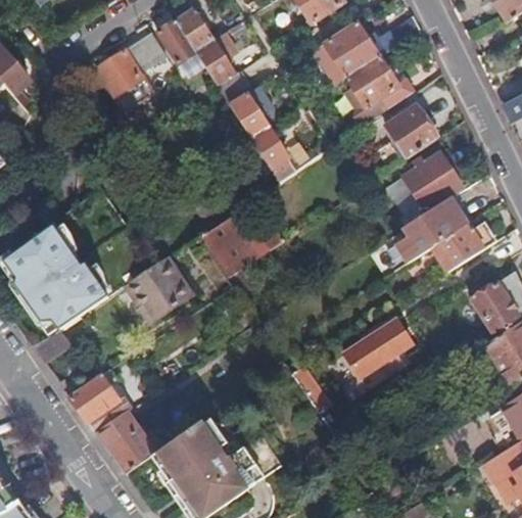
[(177,20),(193,9),(198,6),(194,0),(183,0),(168,10),(175,20),(177,20)]
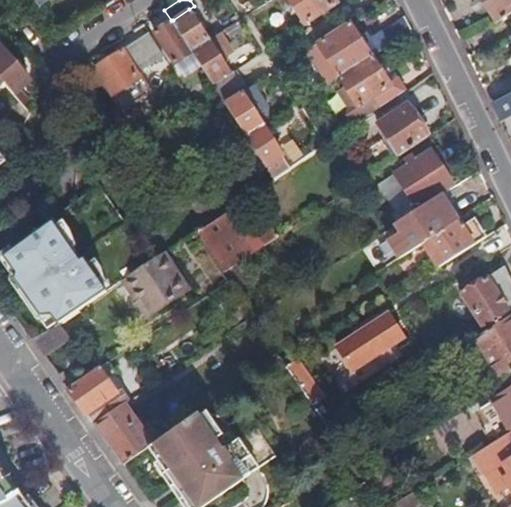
[(321,14),(311,0),(288,0),(304,24),(321,14)]
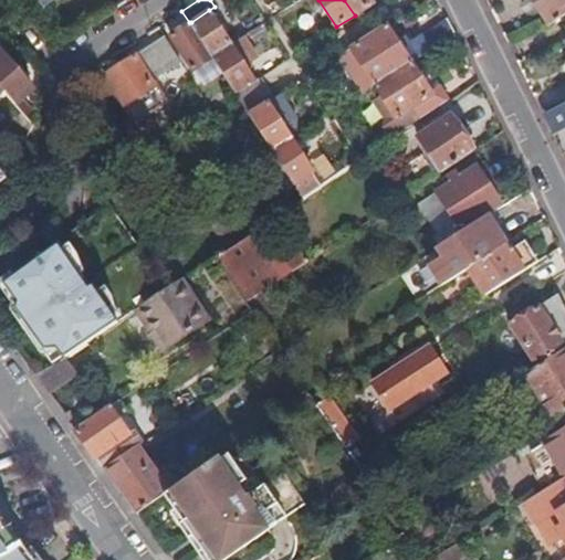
[(374,2),(373,0),(344,0),(355,16),(374,2)]
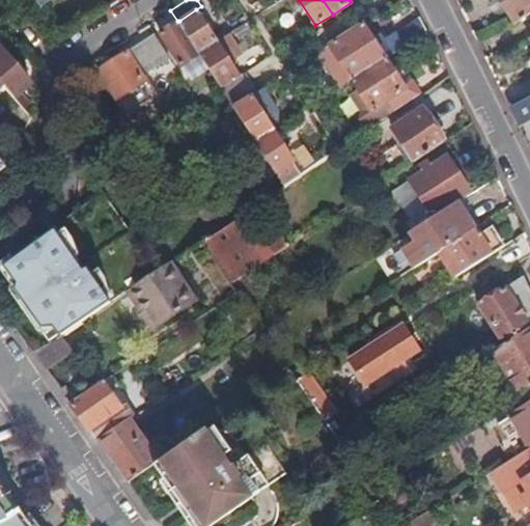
[(501,0),(515,22),(529,12),(529,0),(501,0)]
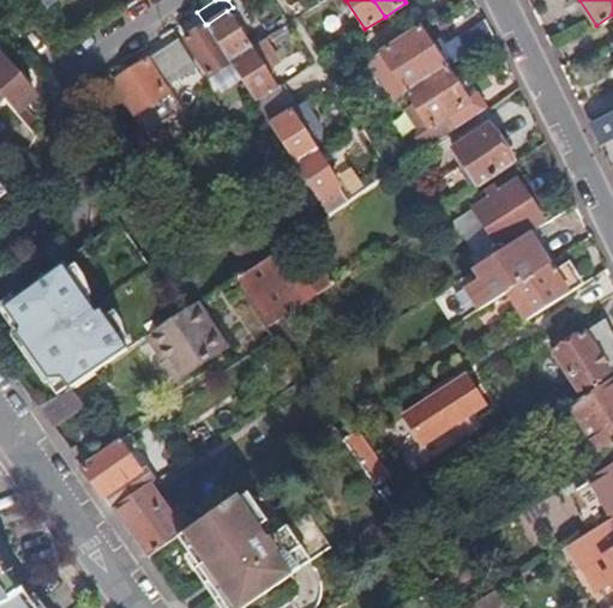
[(227,11),(208,24),(230,59),(250,47),(227,11)]
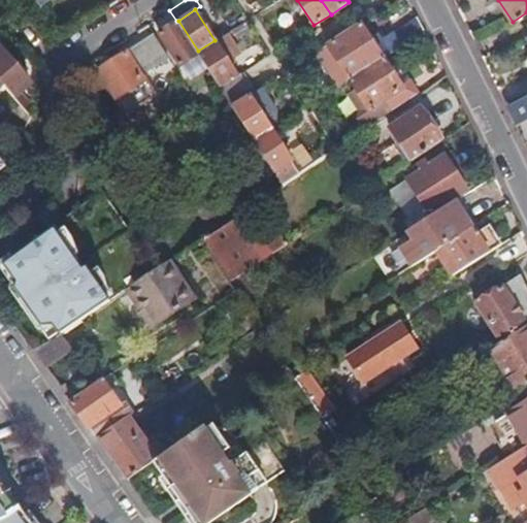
[(417,17),(393,32),(401,44),(424,30),(417,17)]
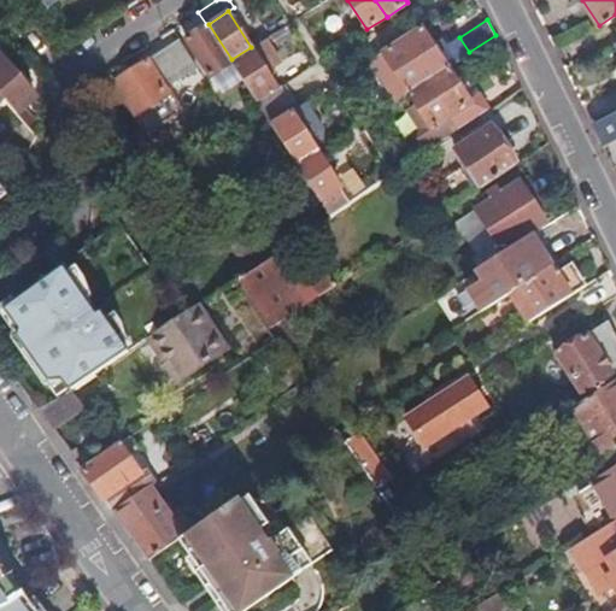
[(209,74),(229,60),(232,59),(209,24),(206,24),(186,39),(209,74)]
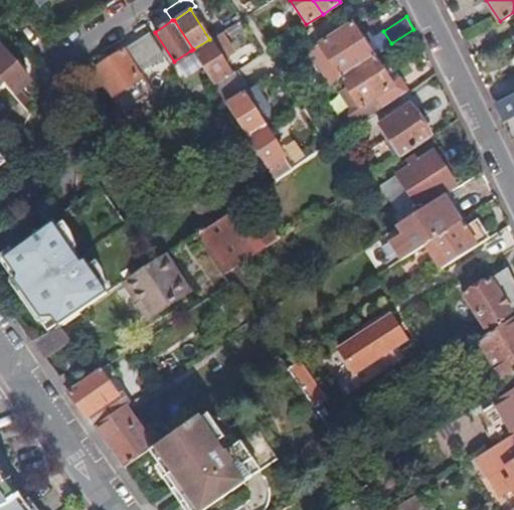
[(374,55),(365,42),(352,22),(335,32),(357,65),(374,55)]
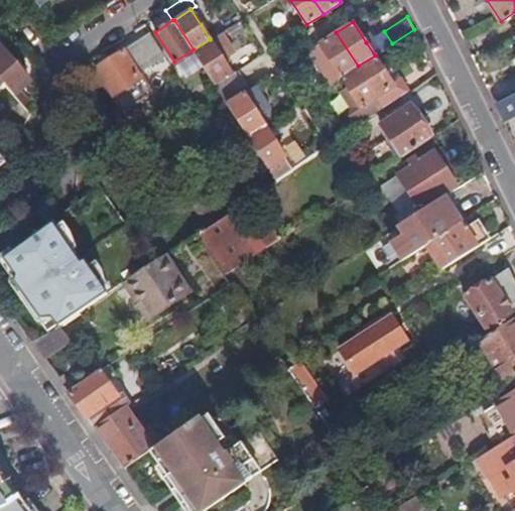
[(23,59),(6,39),(7,33),(6,30),(3,27),(0,25),(0,41),(17,64),(23,59)]
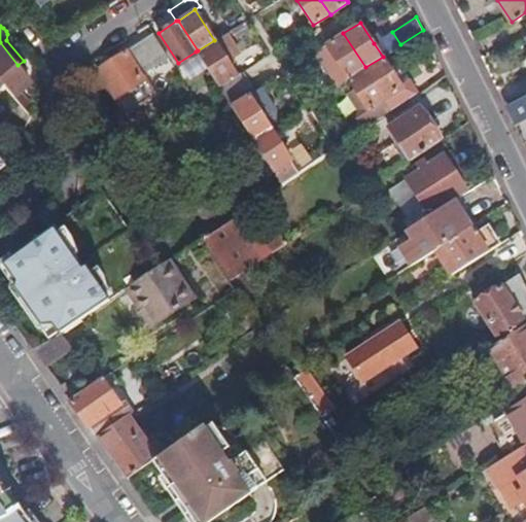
[(374,43),(383,57),(392,49),(400,44),(392,32),(392,31),(374,43)]
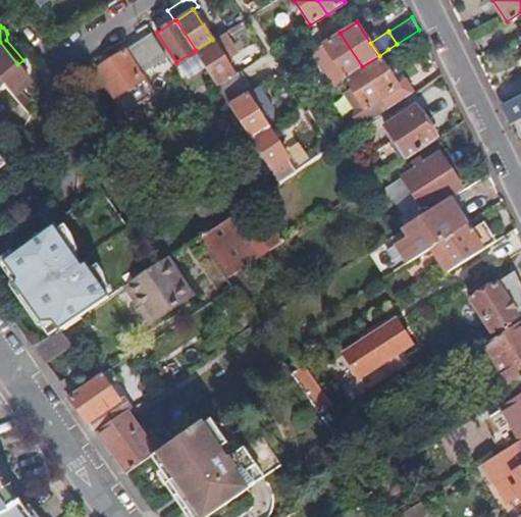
[(165,54),(151,32),(96,67),(98,69),(92,73),(105,95),(111,91),(124,112),(152,95),(138,71),(165,54)]
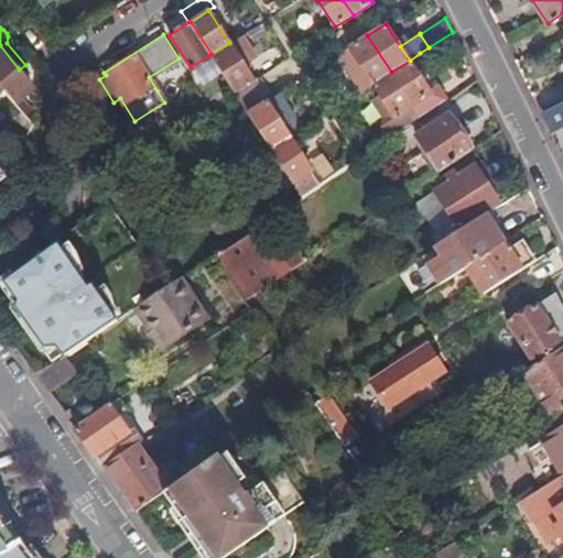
[(353,76),(363,90),(372,84),(391,72),(367,35),(348,47),(363,68),(353,76)]
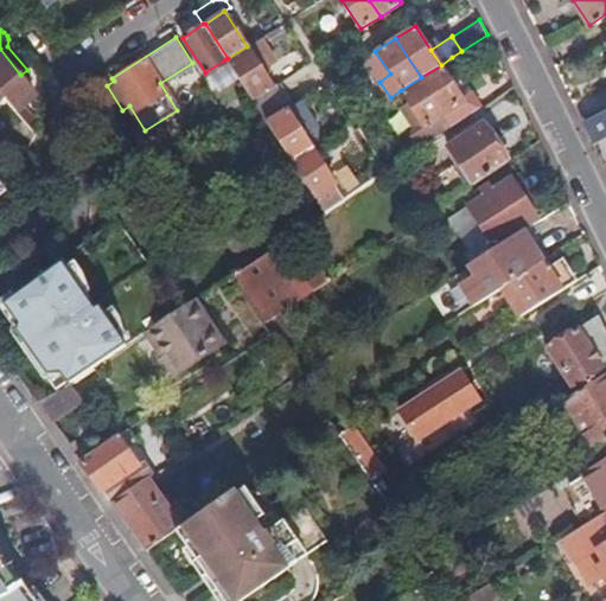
[(273,85),(247,46),(228,58),(225,59),(252,100),(273,85)]
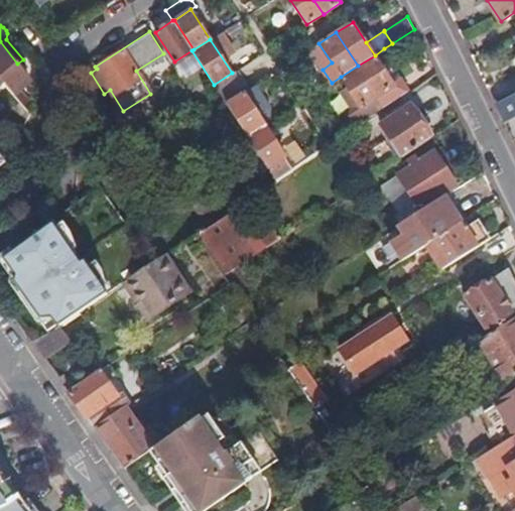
[(29,78),(17,64),(0,41),(0,83),(5,80),(14,92),(29,78)]
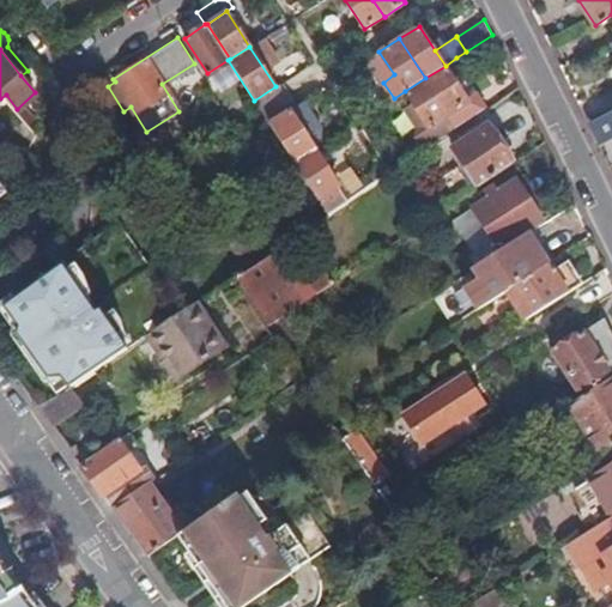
[(460,89),(453,76),(446,66),(425,78),(449,114),(470,101),(468,99),(460,89)]
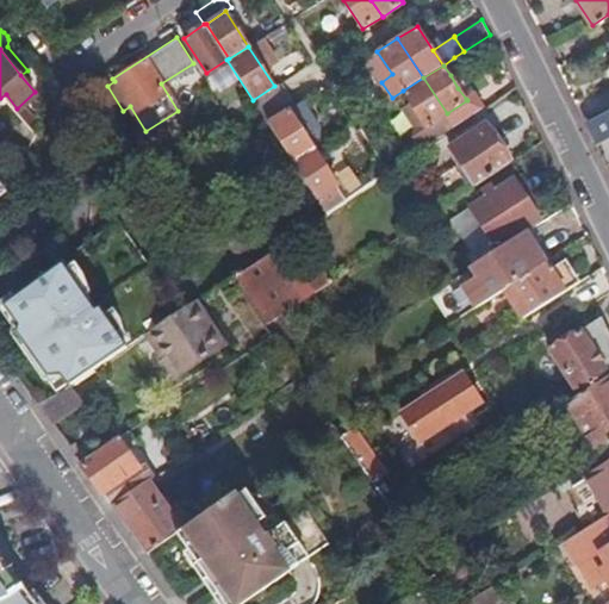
[(460,69),(451,75),(458,88),(467,81),(460,69)]
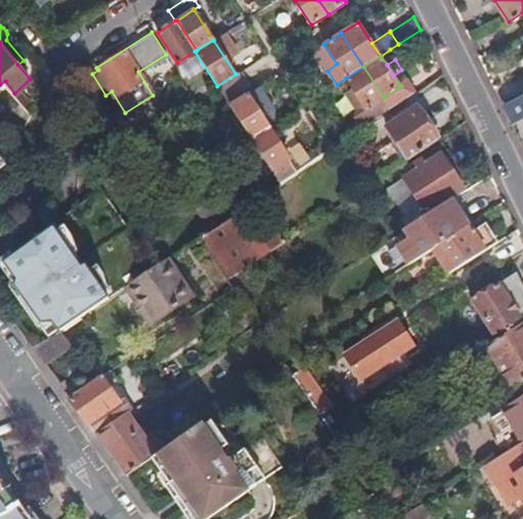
[(346,78),(352,87),(363,103),(356,109),(354,115),(362,127),(390,107),(384,97),(363,67),(346,78)]
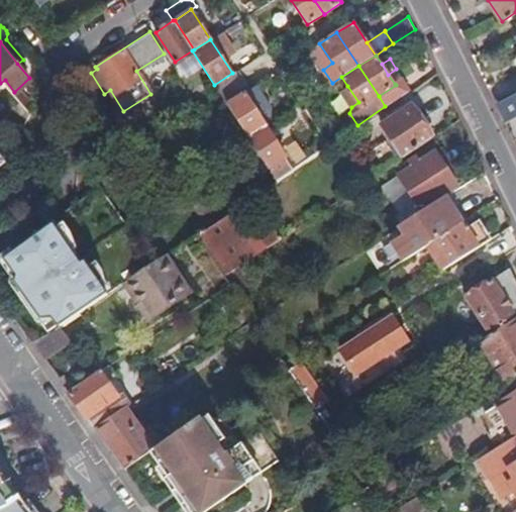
[(248,89),(236,70),(232,73),(214,85),(226,103),(245,91),(248,89)]
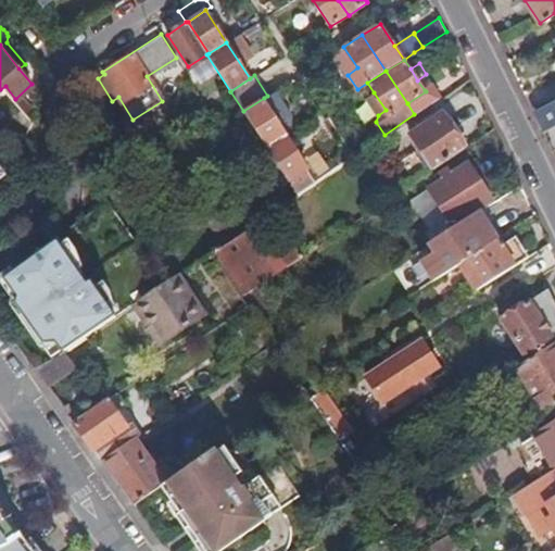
[(426,91),(407,103),(414,114),(441,97),(432,85),(425,90),(426,91)]
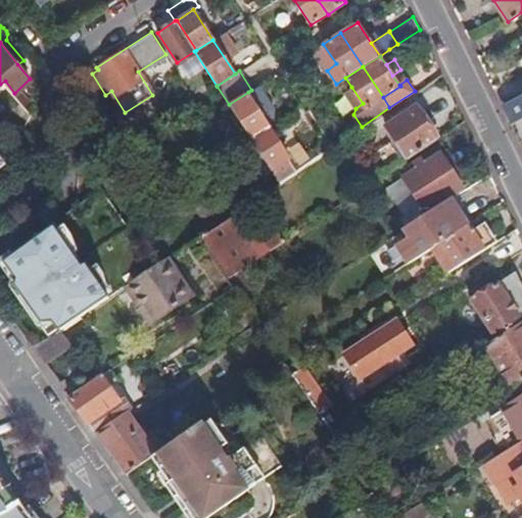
[(273,106),(259,85),(251,90),(248,92),(262,113),(273,106)]
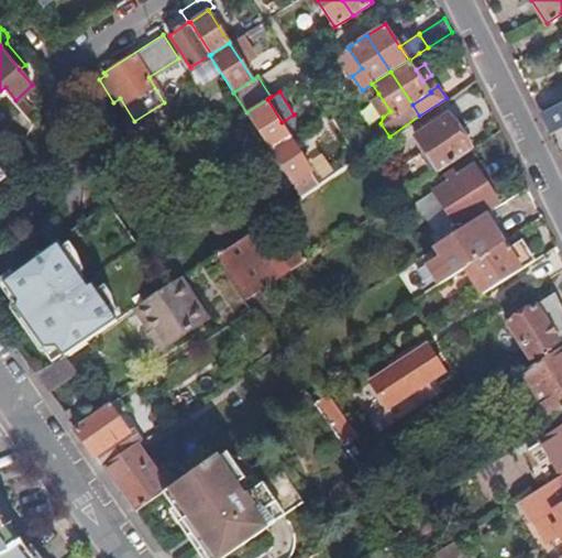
[(371,98),(383,117),(390,111),(378,94),(371,98)]
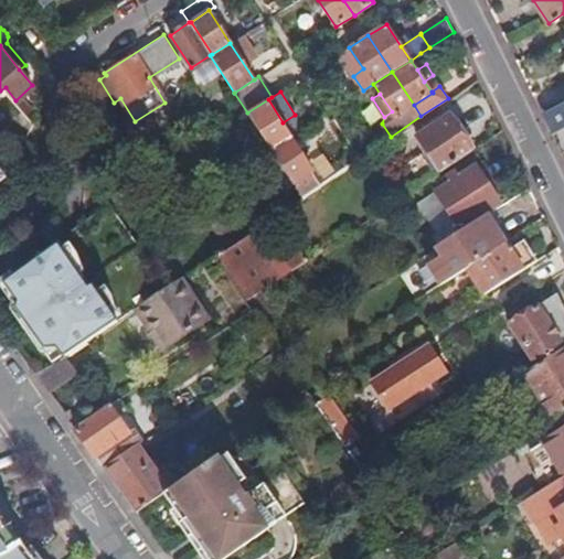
[(563,98),(541,110),(552,132),(563,126),(563,98)]
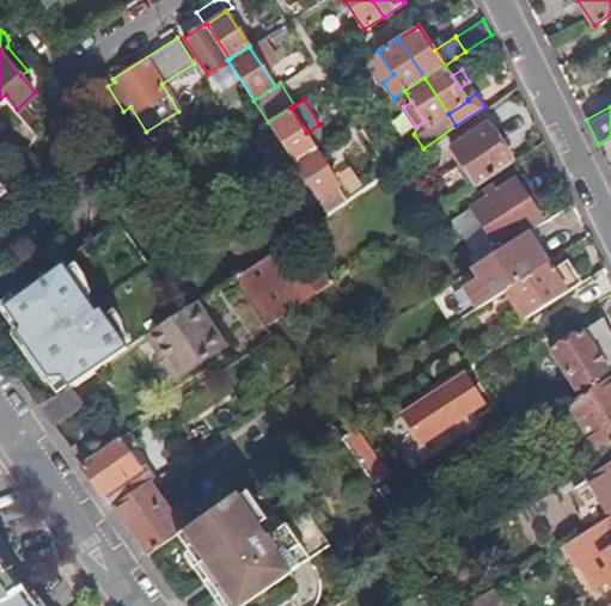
[(306,133),(291,108),(268,122),(294,163),(316,148),(306,133)]
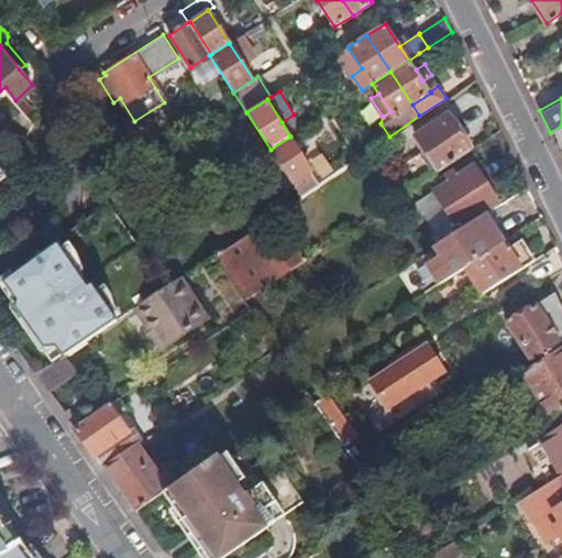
[(416,135),(439,171),(471,149),(449,113),(416,135)]
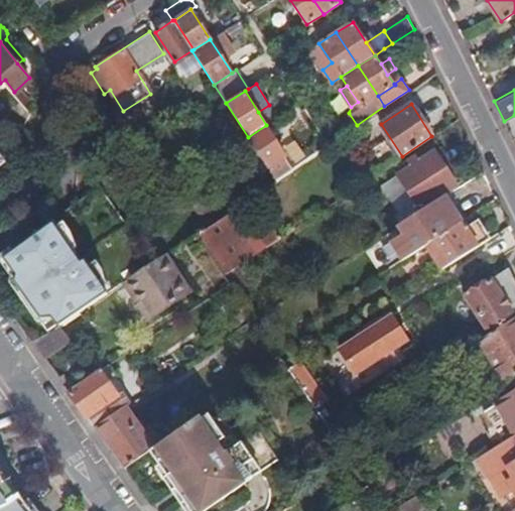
[(269,105),(258,112),(266,125),(270,122),(269,105)]
